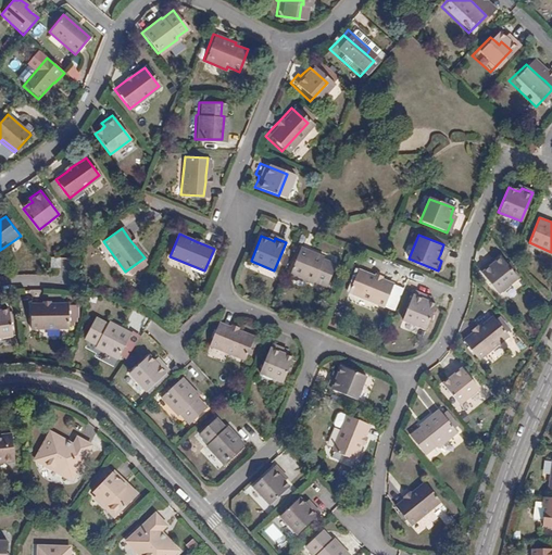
[(324,257),(302,249),(292,275),(315,285),(316,281),(327,287),(336,265),(324,260),(324,257)]
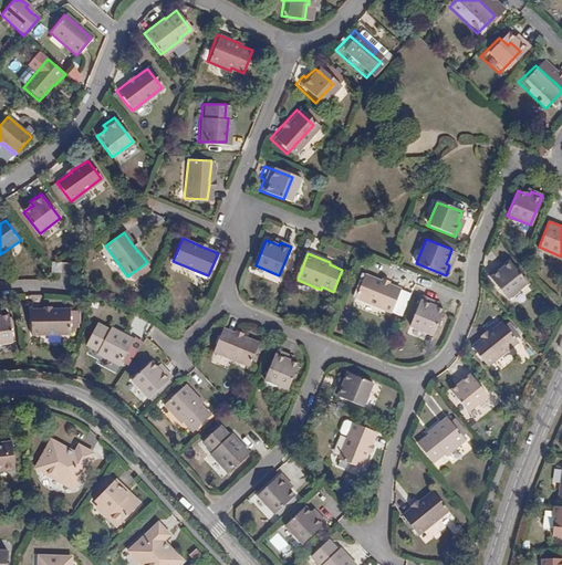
[(499,269),(497,265),(487,273),(507,297),(527,282),(509,261),(503,265),(499,269)]
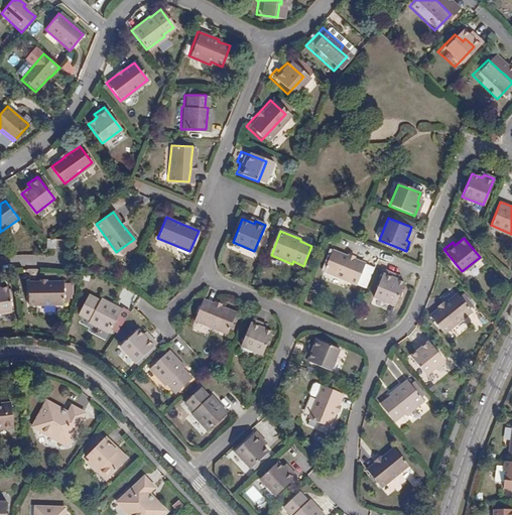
[(355,259),(349,257),(334,251),(326,272),(357,285),(365,264),(355,259)]
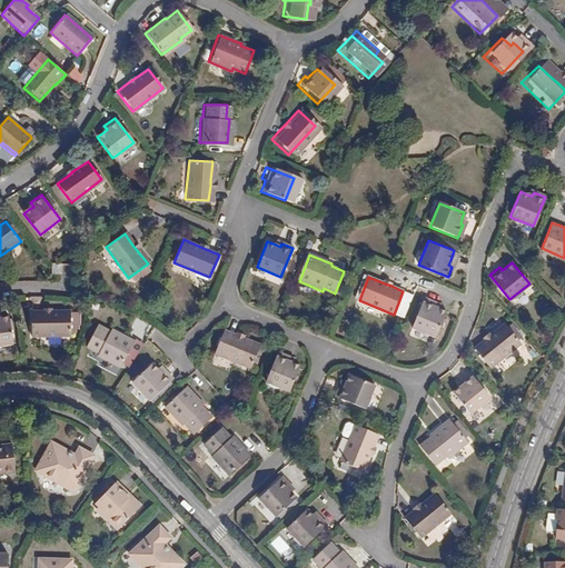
[(447,311),(439,308),(435,307),(437,302),(425,298),(414,326),(437,336),(447,311)]
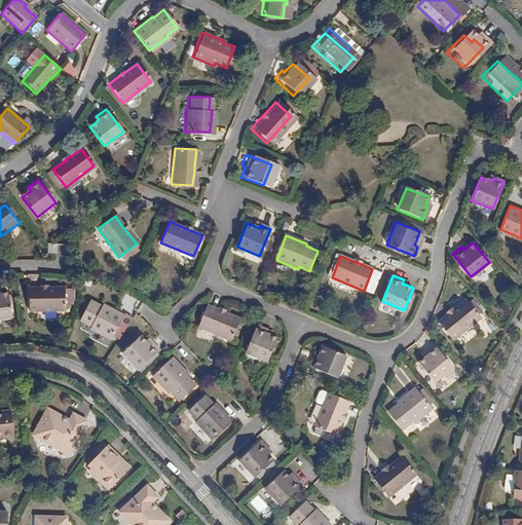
[(64,288),(48,288),(42,289),(29,289),(30,310),(65,310),(64,288)]
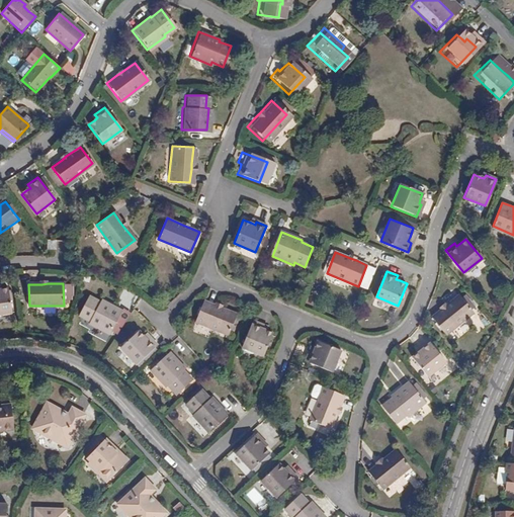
[(0,313),(11,312),(7,288),(0,289),(0,313)]
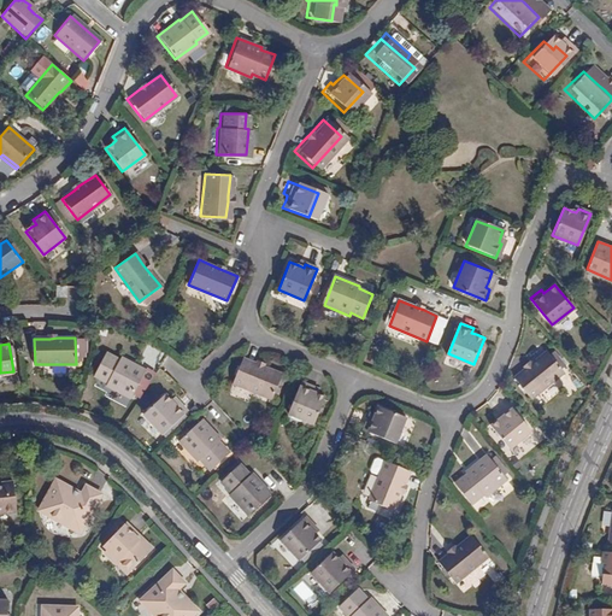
[(548,350),(533,362),(528,367),(517,375),(533,396),(565,369),(548,350)]
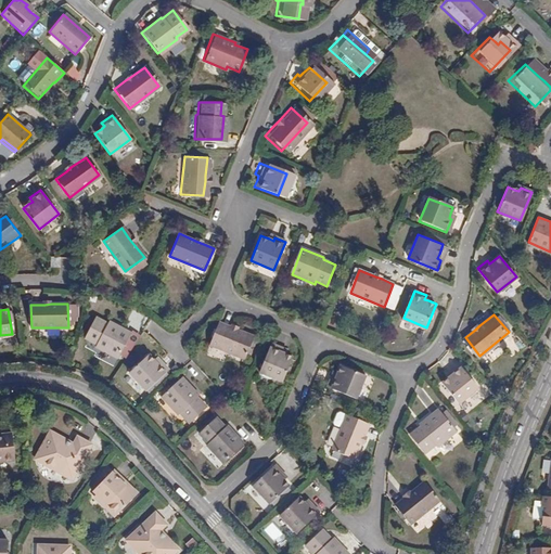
[(109,323),(97,317),(86,337),(97,344),(95,346),(117,358),(131,333),(110,321),(109,323)]
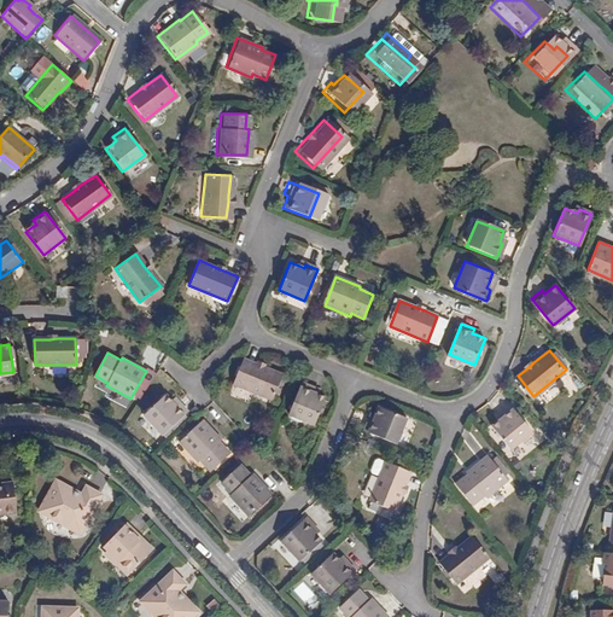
[(261,366),(254,364),(241,359),(232,383),(270,399),(280,374),(261,366)]
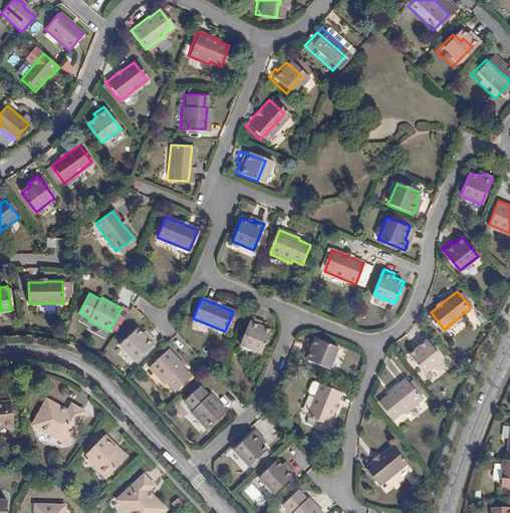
[(260,324),(261,322),(250,318),(239,343),(260,351),(270,329),(263,326),(260,324)]
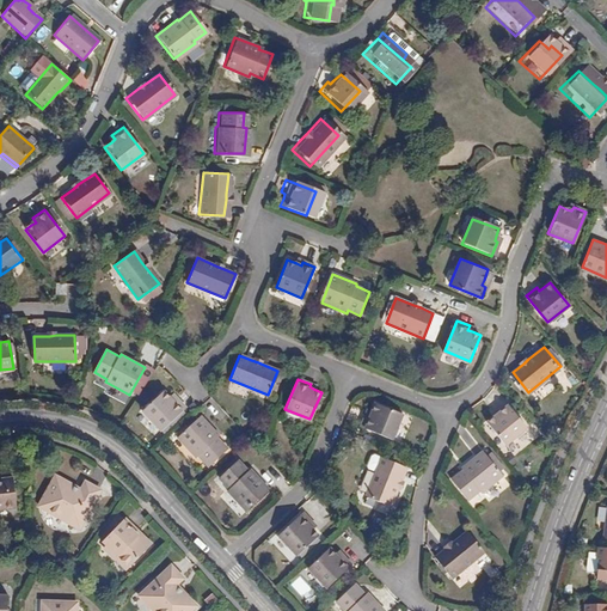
[(185,407),(176,396),(173,399),(169,395),(165,390),(143,409),(161,429),(185,407)]
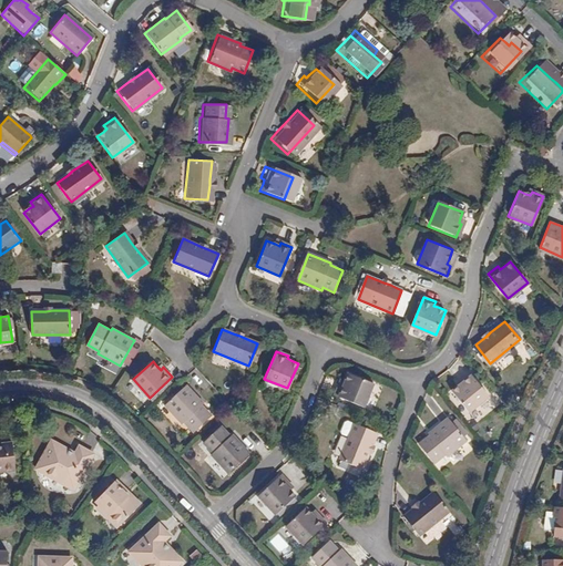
[(469,371),(460,379),(462,382),(458,386),(452,390),(470,411),(489,395),(469,371)]
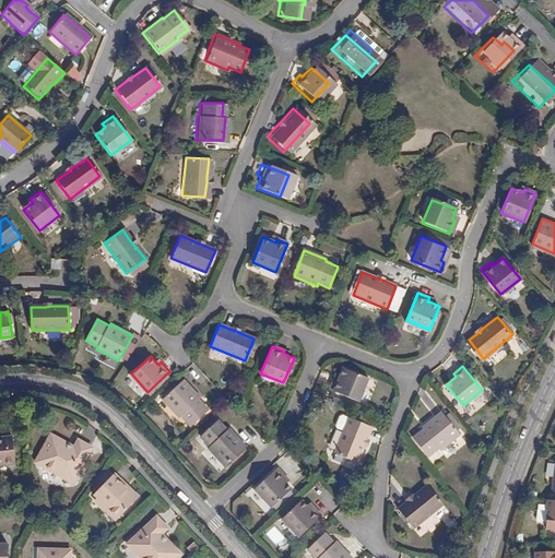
[(339,379),(334,377),(330,389),(357,400),(367,377),(343,367),(340,374),(339,379)]
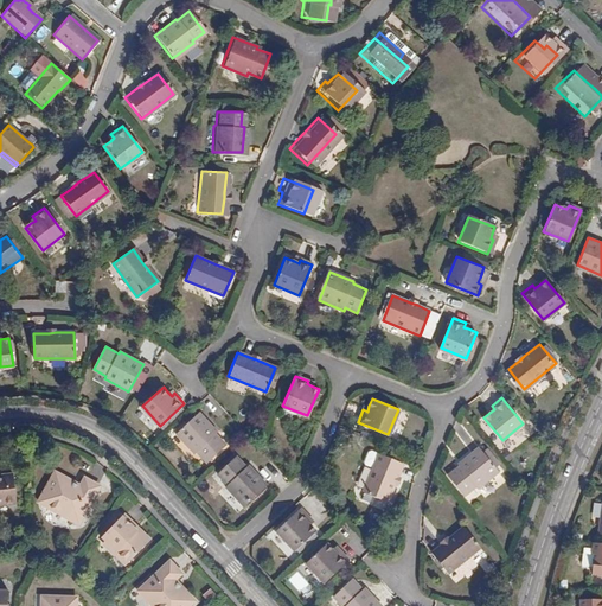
[(217,432),(200,413),(175,435),(192,454),(194,453),(204,463),(225,444),(216,433),(217,432)]
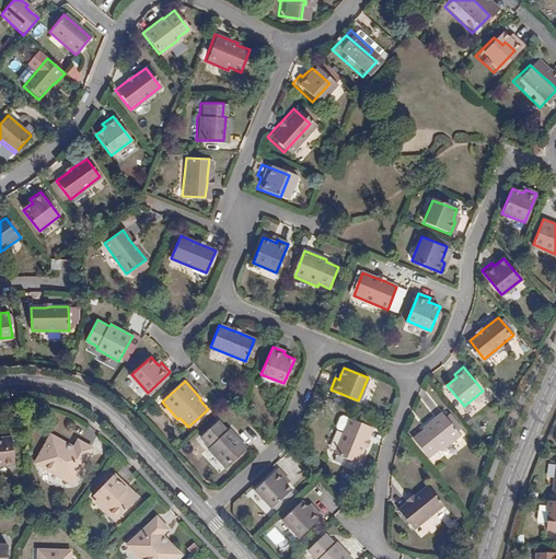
[(425,430),(416,438),(430,456),(440,449),(441,450),(461,433),(443,411),(424,428),(425,430)]
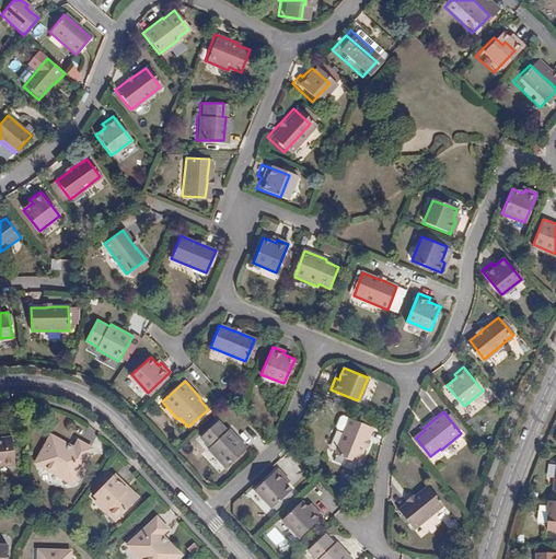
[(366,444),(368,438),(372,426),(351,417),(337,453),(358,462),(366,444)]
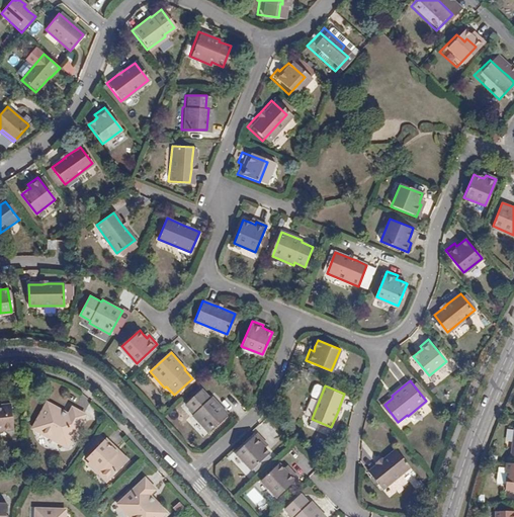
[(202,390),(183,406),(191,415),(189,416),(205,433),(228,413),(211,396),(209,398),(202,390)]
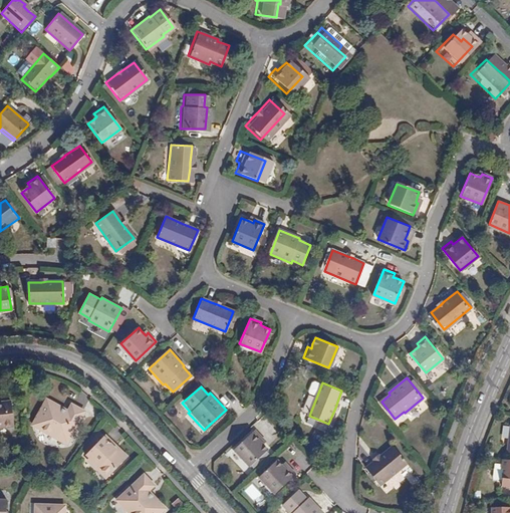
[(34,424),(64,439),(68,432),(71,434),(84,408),(72,403),(69,409),(65,407),(64,410),(60,409),(61,405),(47,399),(34,424)]
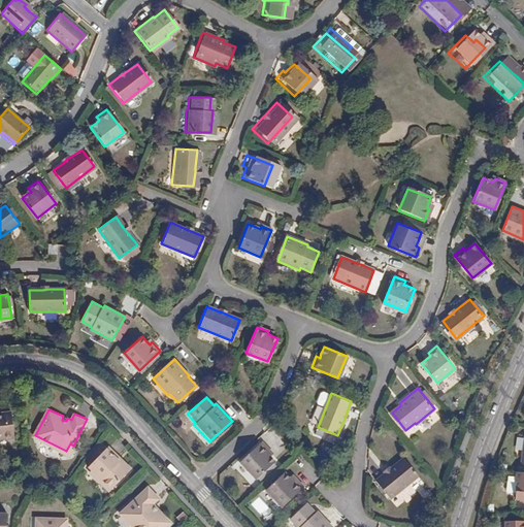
[(0,436),(13,435),(11,410),(0,413),(0,436)]
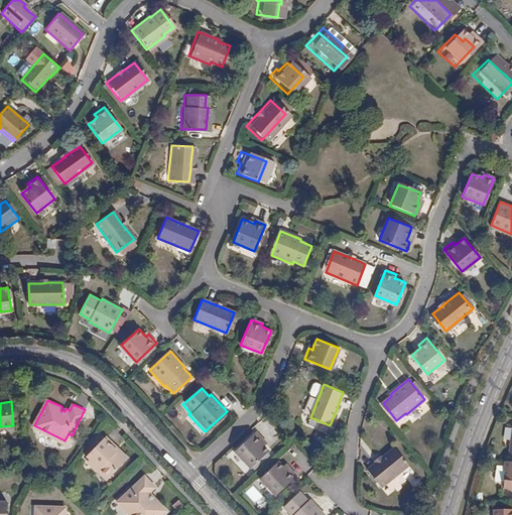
[(269,449),(265,445),(262,441),(265,439),(257,430),(237,448),(251,466),(269,449)]
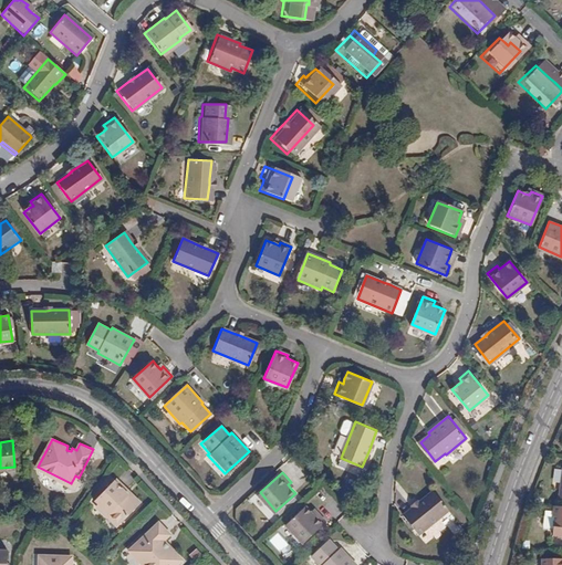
[(114,478),(112,479),(122,489),(120,490),(124,493),(127,490),(114,478)]
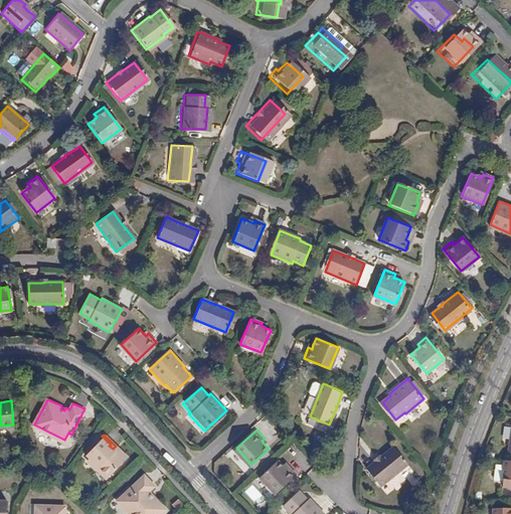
[(111,445),(102,436),(84,454),(88,457),(86,459),(96,469),(99,467),(107,475),(126,456),(116,446),(113,449),(109,446),(111,445)]
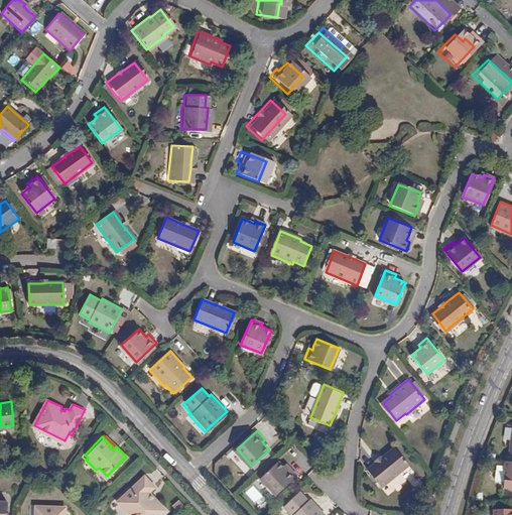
[(383,459),(378,463),(370,469),(383,485),(410,464),(397,448),(383,459)]
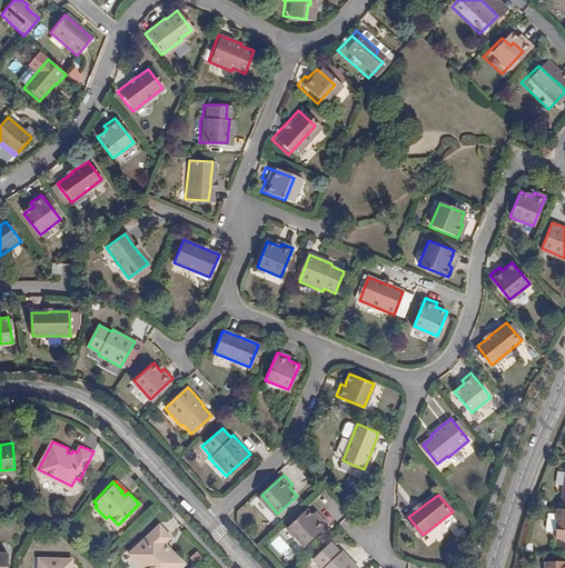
[(317,517),(314,514),(308,508),(289,526),(306,545),(328,525),(320,515),(317,517)]
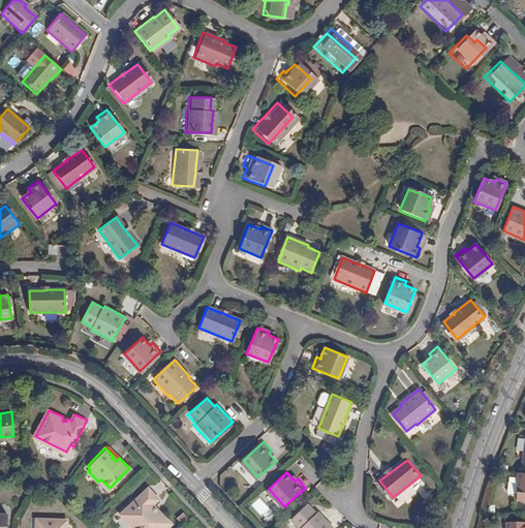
[(101,479),(98,482),(107,491),(110,488),(101,479)]
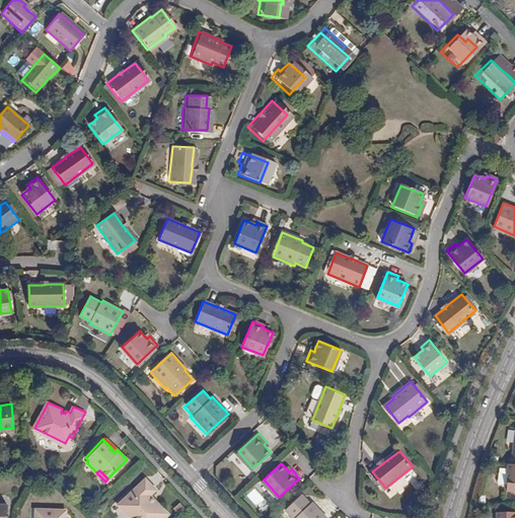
[(514,502),(514,474),(505,473),(505,484),(506,484),(505,501),(514,502)]
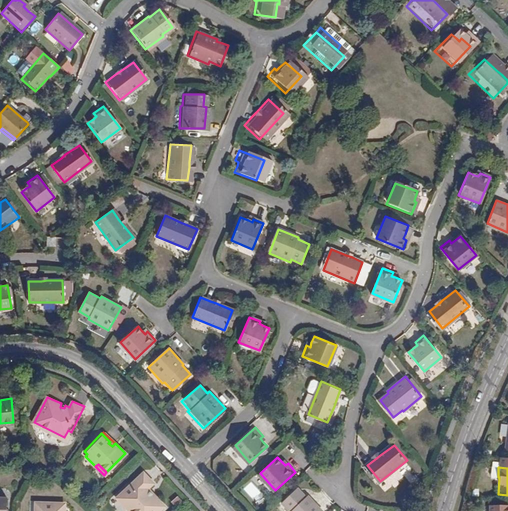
[(145,491),(148,489),(146,487),(151,481),(142,472),(122,492),(124,495),(120,499),(131,510),(155,510),(162,505),(151,493),(149,495),(145,491)]
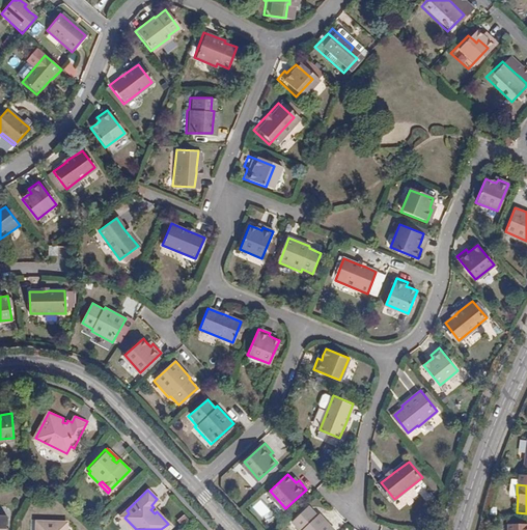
[(317,514),(309,504),(292,520),(300,529),(333,529),(320,512),(317,514)]
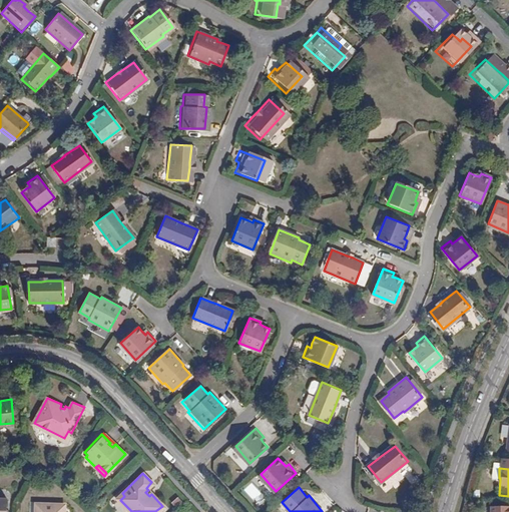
[(62,511),(62,503),(35,503),(35,511),(62,511)]
